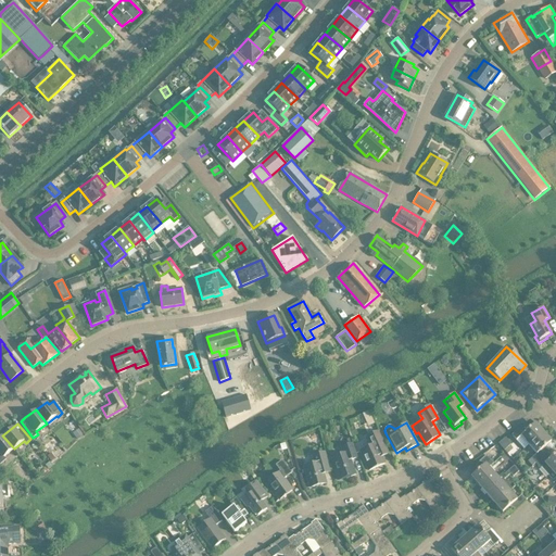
[(529,445),(543,432),(535,424),(527,430),(522,426),(512,436),(516,441),(518,439),(520,442),(523,439),(529,445)]
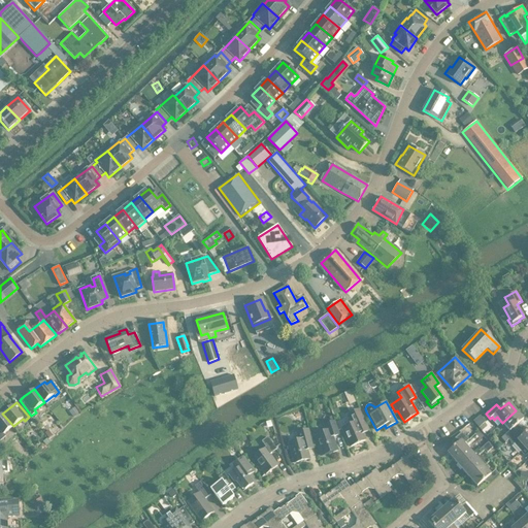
[(365,440),(358,424),(364,421),(359,409),(348,415),(352,424),(342,428),(351,447),(365,440)]
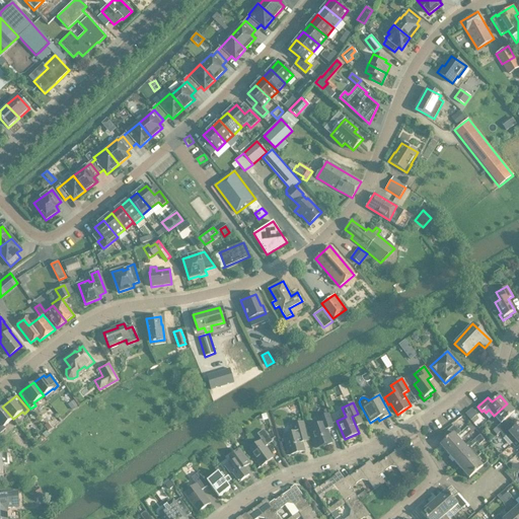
[(507,403),(494,416),(501,423),(496,427),(500,432),(510,423),(507,419),(514,412),(507,403)]
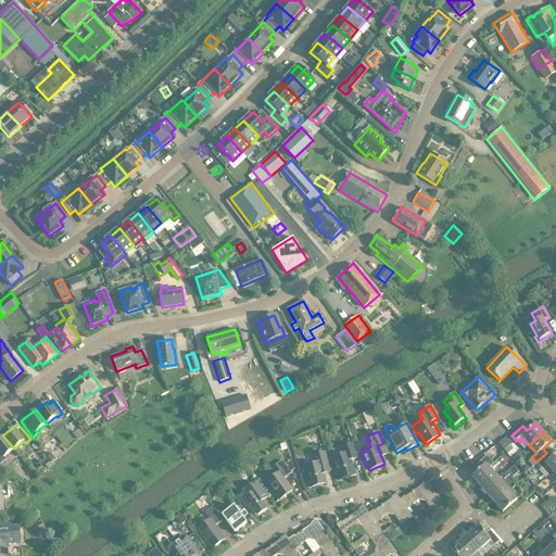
[(14,449),(2,436),(0,437),(0,464),(5,459),(3,457),(14,449)]
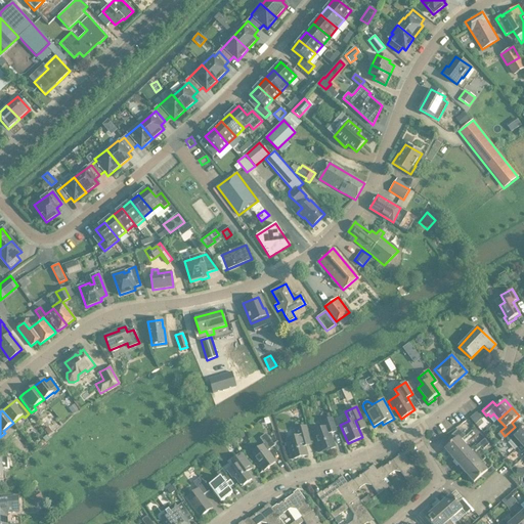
[(335,447),(331,433),(337,431),(333,418),(321,422),(323,428),(312,432),(319,452),(335,447)]
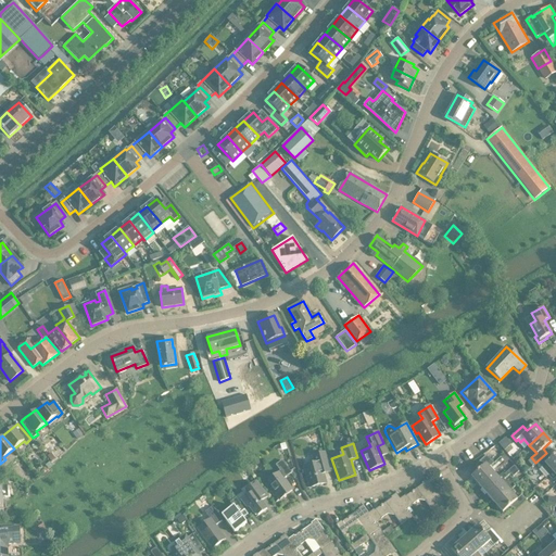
[(555,449),(554,446),(546,453),(535,463),(540,468),(541,467),(548,476),(553,472),(555,469),(555,449)]
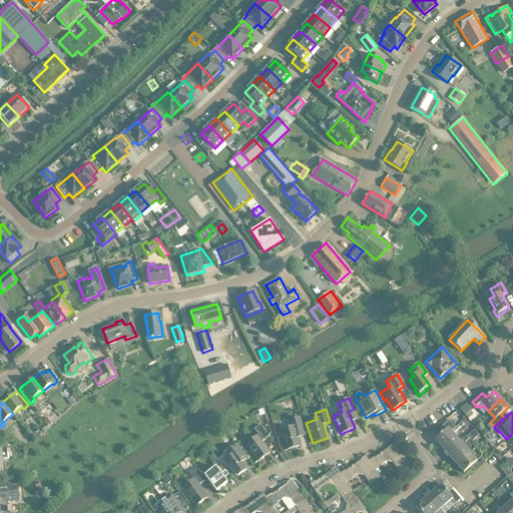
[(301,417),(288,420),(290,428),(281,430),(286,450),(301,446),(297,431),(304,430),(301,417)]
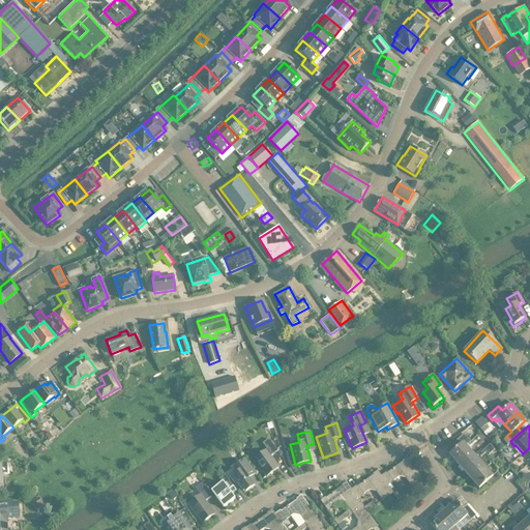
[(457,463),(470,450),(463,442),(468,439),(464,434),(453,443),(458,447),(449,454),(457,463)]
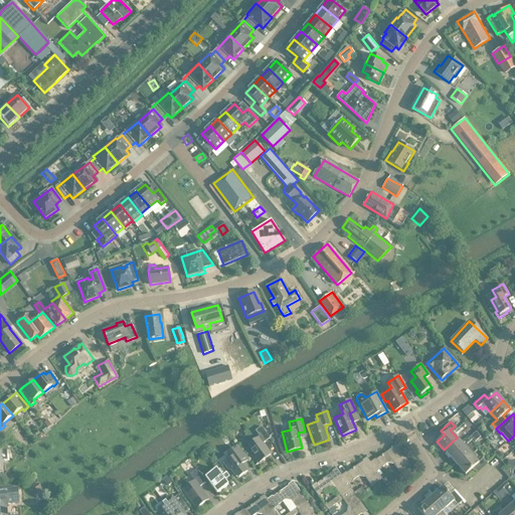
[(245,447),(253,459),(255,458),(259,463),(271,454),(263,444),(270,438),(262,426),(255,431),(260,437),(245,447)]
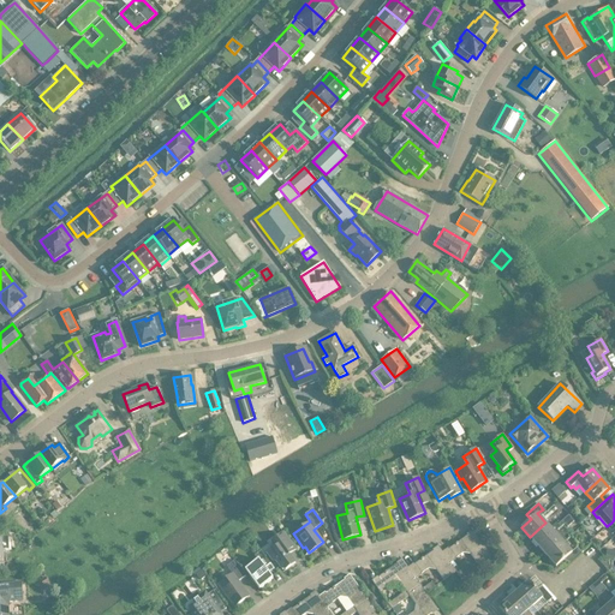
[(550,527),(545,523),(530,537),(538,547),(557,530),(560,527),(556,523),(550,527)]
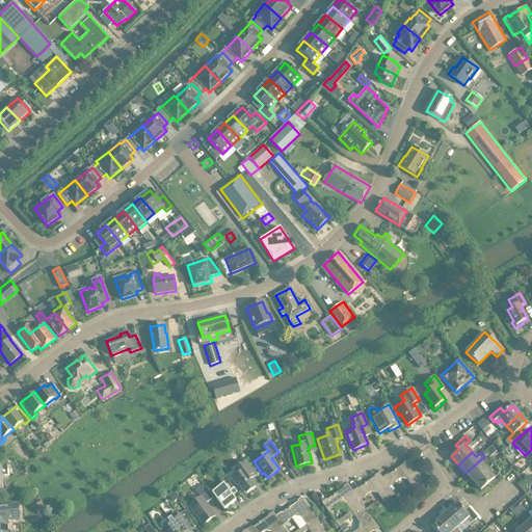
[(489,467),(482,458),(466,473),(473,481),(487,470),(489,467)]
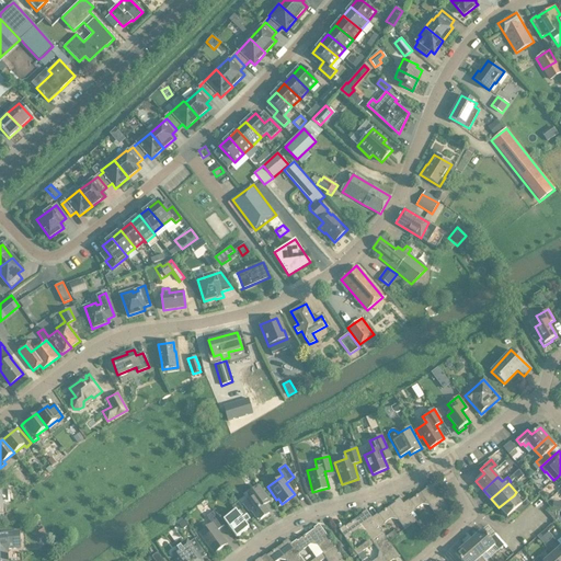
[(448,507),(432,484),(404,504),(410,513),(422,504),(428,505),(436,516),(448,507)]
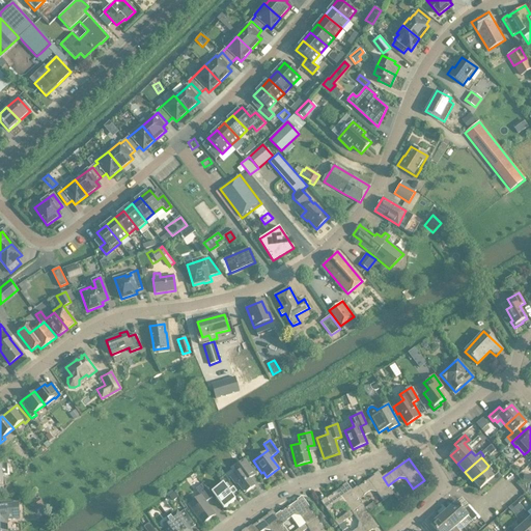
[(255,474),(252,471),(245,459),(234,468),(238,473),(231,477),(235,484),(239,484),(244,492),(247,492),(255,485),(250,478),(255,474)]
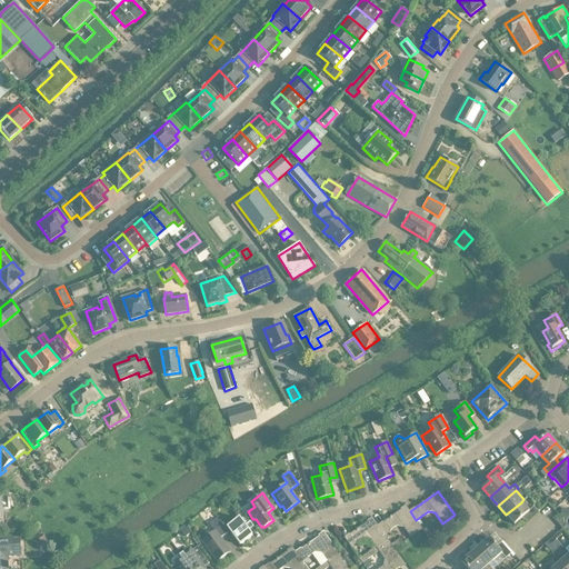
[(529,510),(521,502),(506,515),(515,525),(523,517),(527,521),(538,511),(533,507),(529,510)]
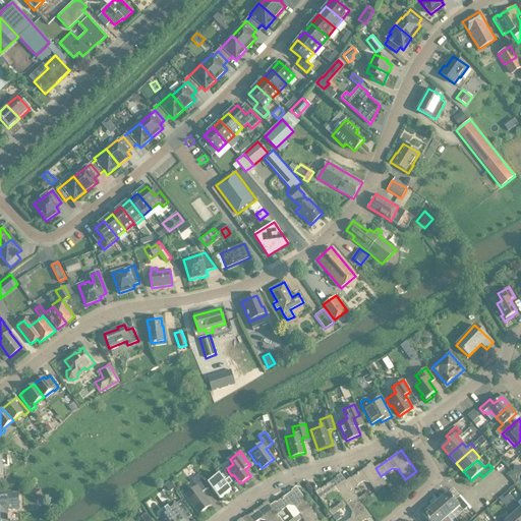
[(371,463),(346,481),(352,489),(363,481),(369,482),(375,491),(387,484),(381,476),(375,468),(371,463)]
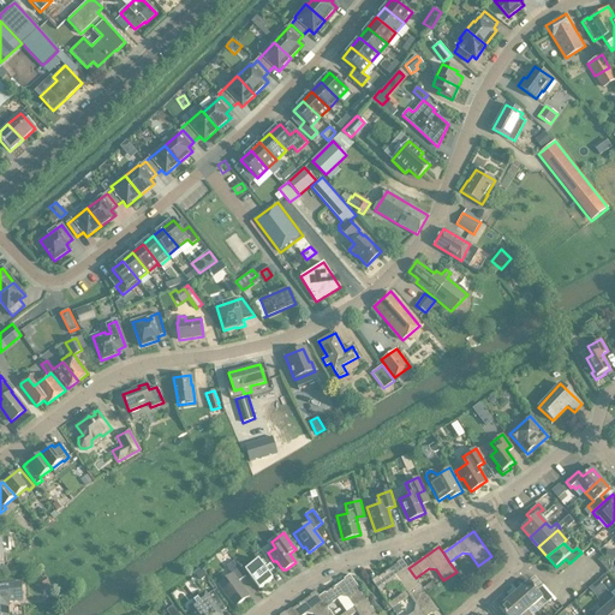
[(273,579),(264,568),(270,563),(261,550),(255,555),(258,560),(245,569),(260,589),(273,579)]
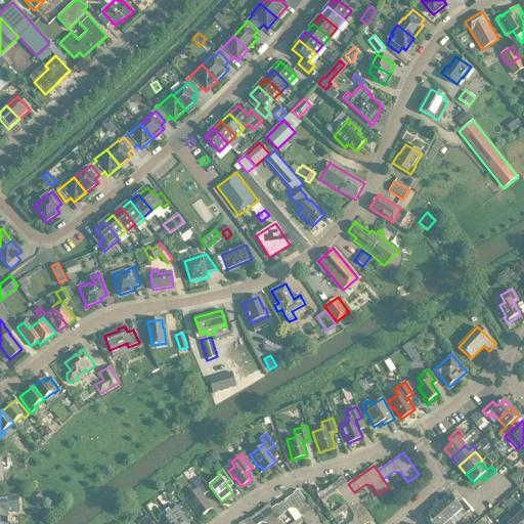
[(212,508),(203,495),(210,490),(200,477),(192,482),(198,489),(185,497),(200,517),(212,508)]
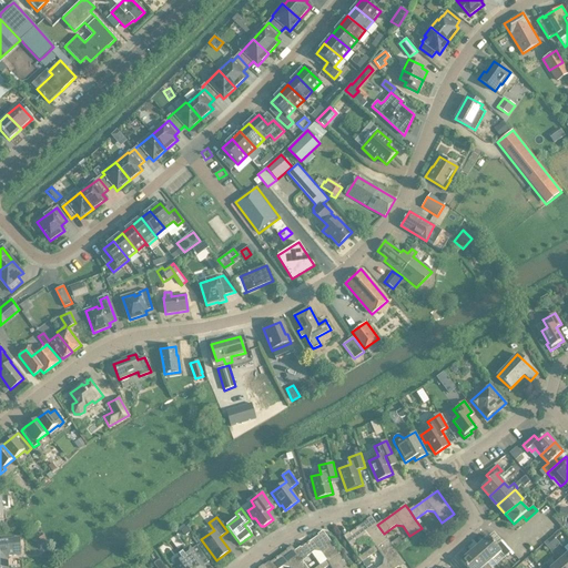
[(372,517),(344,537),(350,546),(363,537),(369,538),(375,546),(376,548),(388,539),(384,534),(377,525),(372,517)]
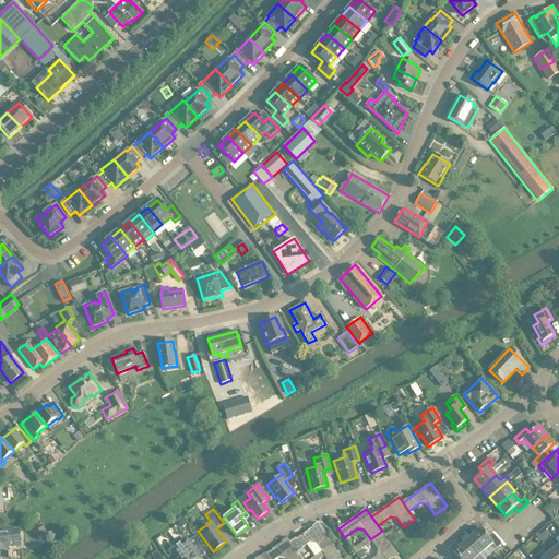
[(424,515),(415,521),(418,525),(427,520),(424,515)]
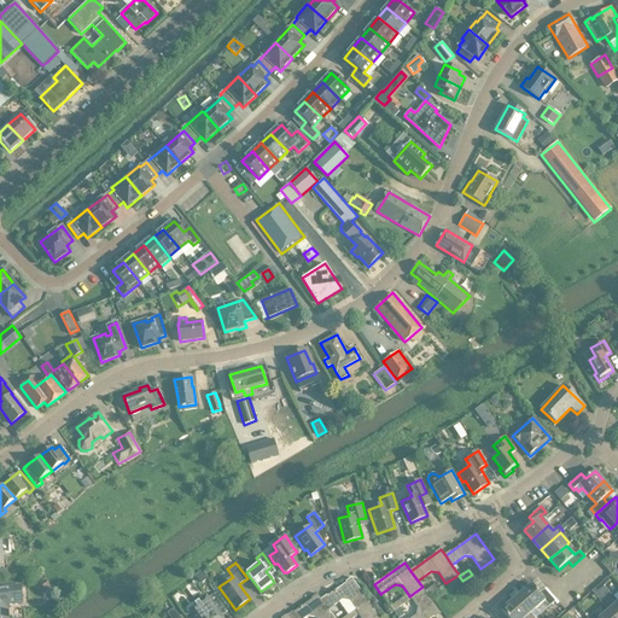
[(369,604),(353,578),(322,600),(328,610),(342,600),(349,601),(355,610),(356,612),(369,604)]
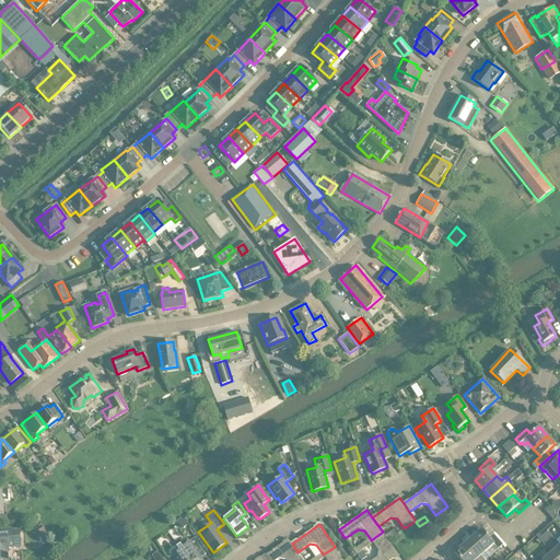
[(498,549),(503,545),(493,534),(489,538),(481,529),(473,537),(485,551),(490,557),(498,549)]
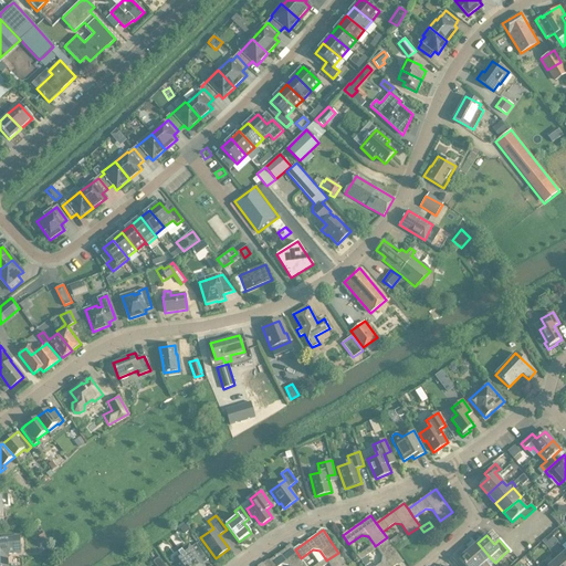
[(0,565),(8,565),(8,557),(8,554),(20,553),(19,536),(0,537),(0,565)]
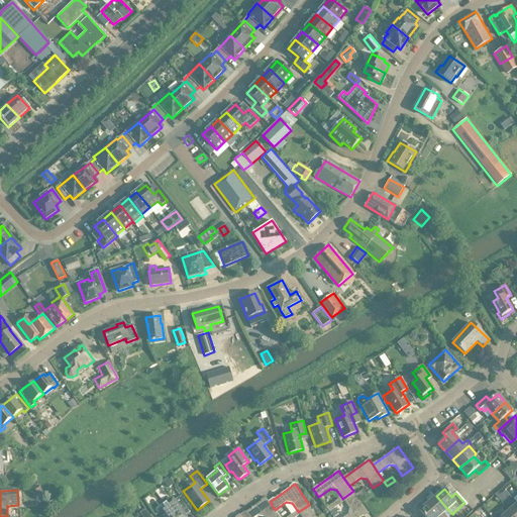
[(363,490),(355,495),(358,499),(366,494),(363,490)]
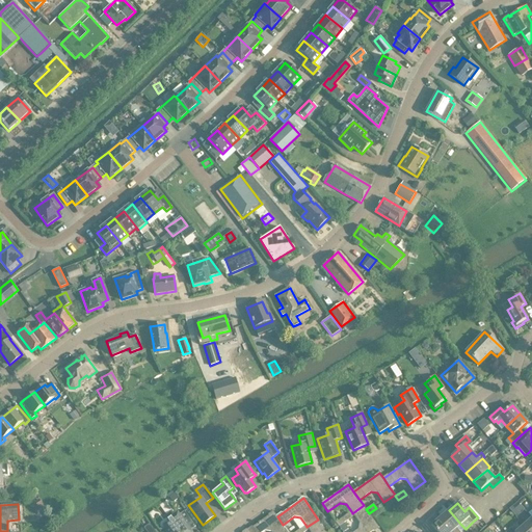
[(352,513),(351,511),(343,516),(346,521),(354,515),(360,523),(358,529),(353,531),(370,531),(378,527),(369,513),(366,509),(364,505),(352,513)]
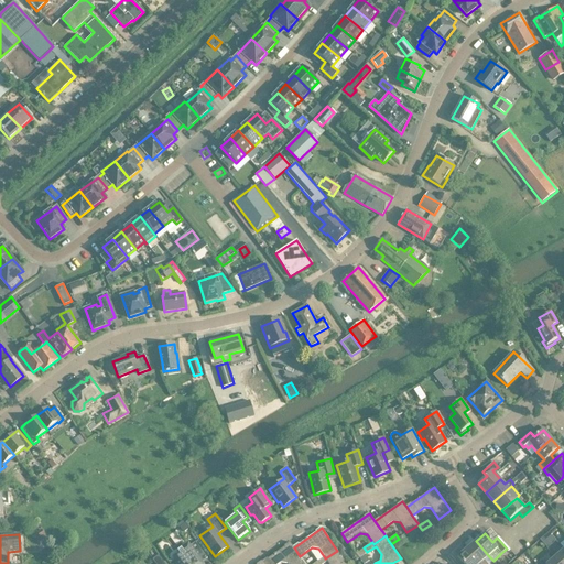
[(476,541),(466,549),(479,563),(487,563),(484,560),(488,555),(476,541)]
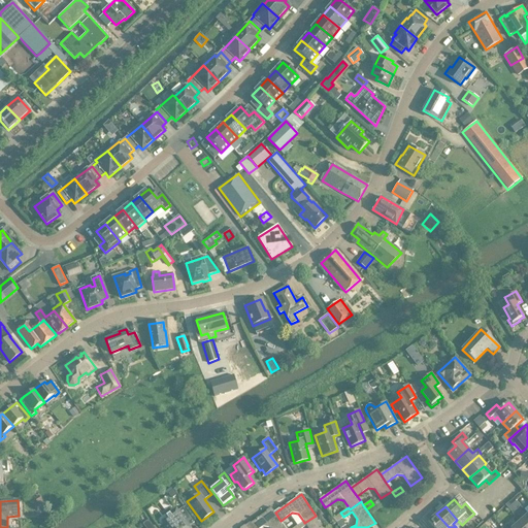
[(163,524),(165,527),(190,527),(183,517),(188,513),(183,507),(178,510),(176,508),(166,516),(169,520),(163,524)]
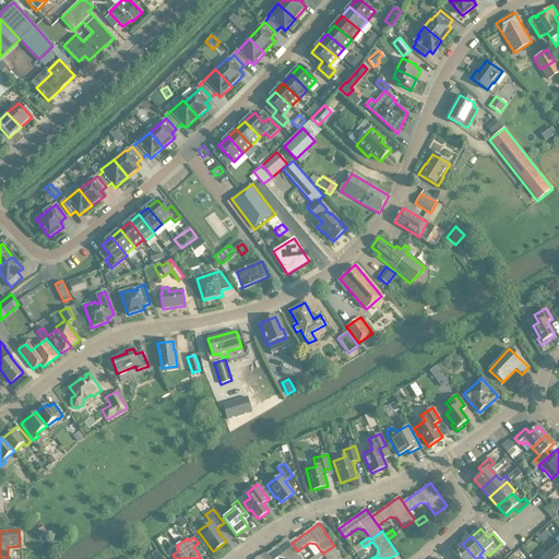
[(287,538),(260,558),(261,558),(275,558),(278,557),(285,558),(302,558),(297,551),(292,543),(287,538)]
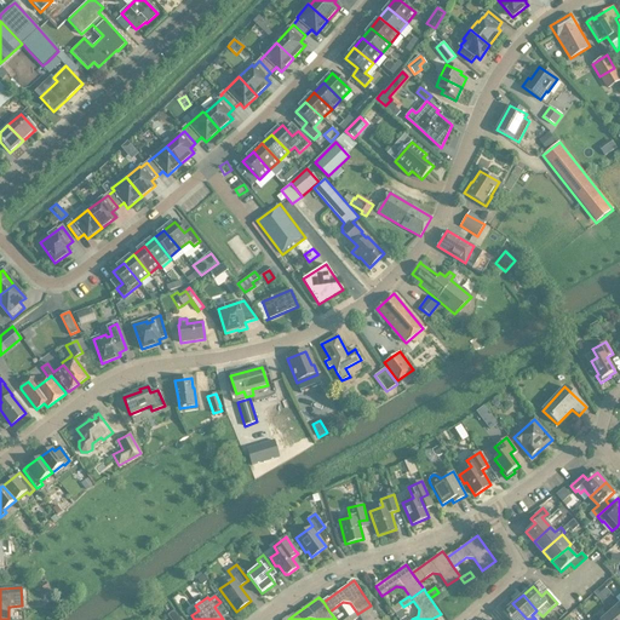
[(400,602),(391,609),(395,614),(403,607),(400,602)]
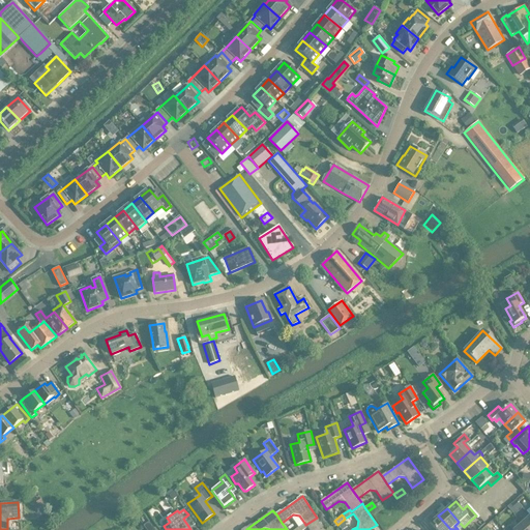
[(450,529),(438,516),(430,524),(435,529),(450,529)]
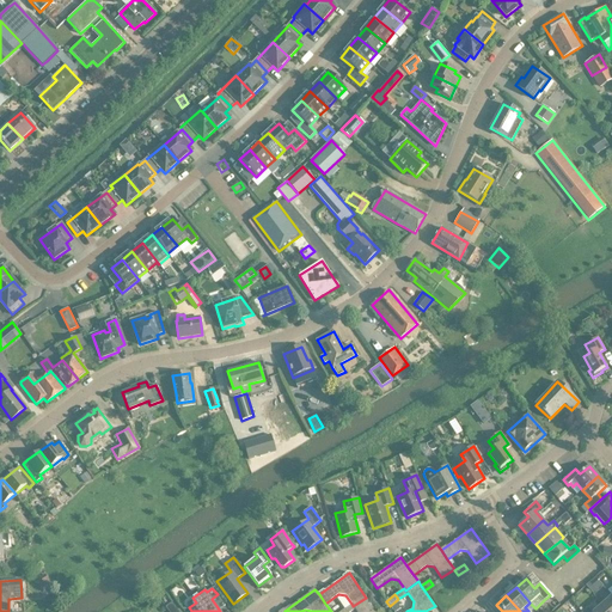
[(352,604),(343,610),(344,611),(349,611),(355,609),(356,611),(375,611),(366,598),(353,606),(352,604)]
